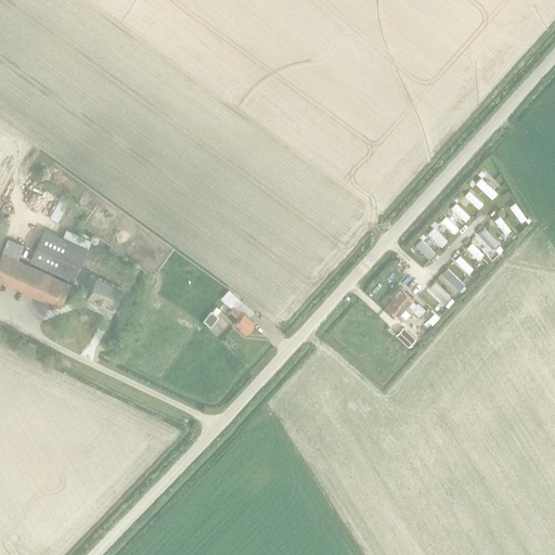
[(475,183),(491,198),(497,193),(489,185),(491,183),(487,179),(485,181),(480,177),(475,183)]
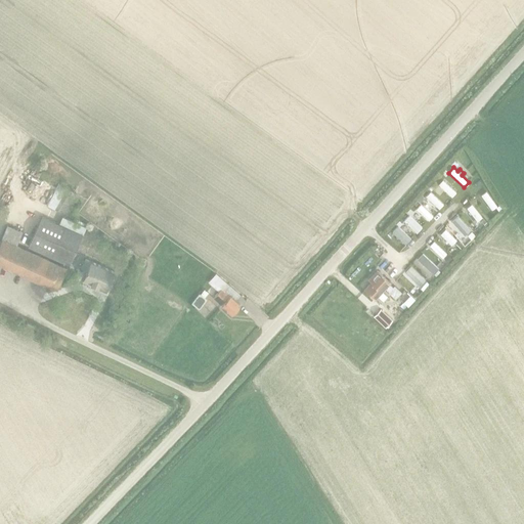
[(24,192),(46,206),(56,188),(34,175),(24,192)]
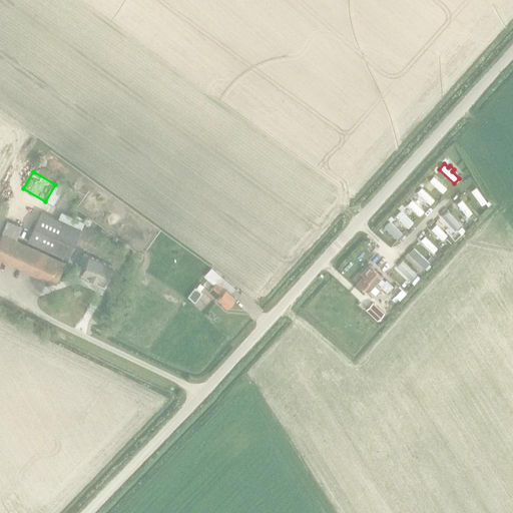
[(446,187),(433,175),(429,180),(442,192),(446,187)]
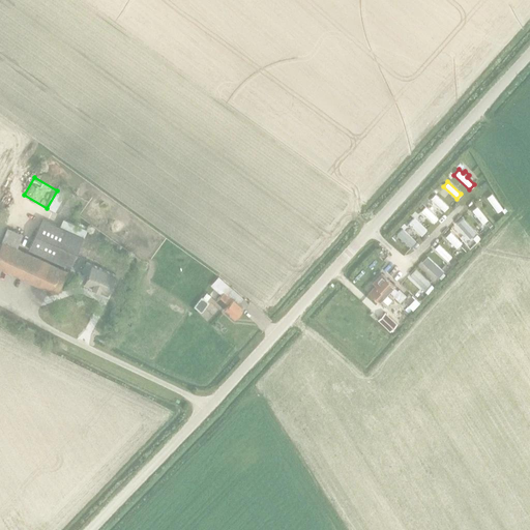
[(448,207),(436,194),(432,198),(444,211),(448,207)]
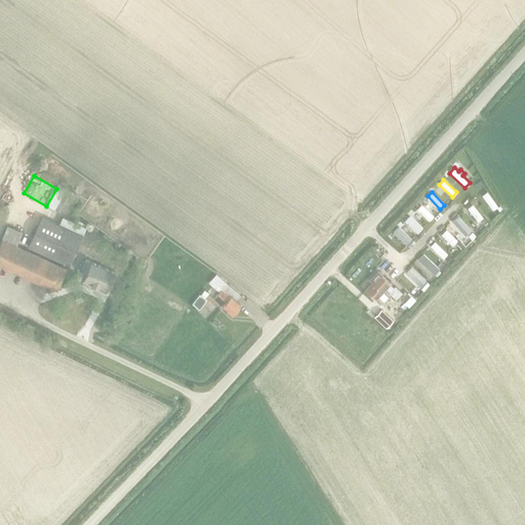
[(497,206),(487,192),(482,195),(492,210),(497,206)]
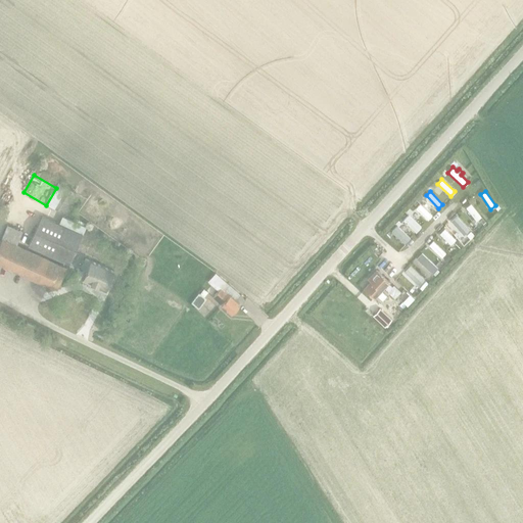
[(431,216),(419,203),(415,207),(427,220),(431,216)]
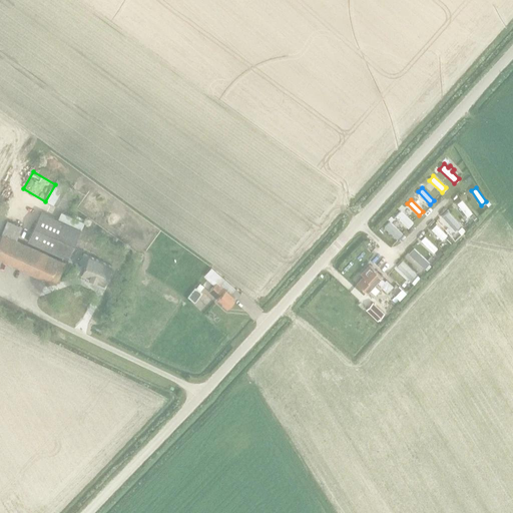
[(471,212),(461,199),(456,203),(462,210),(460,212),(462,215),(465,213),(467,216),(471,212)]
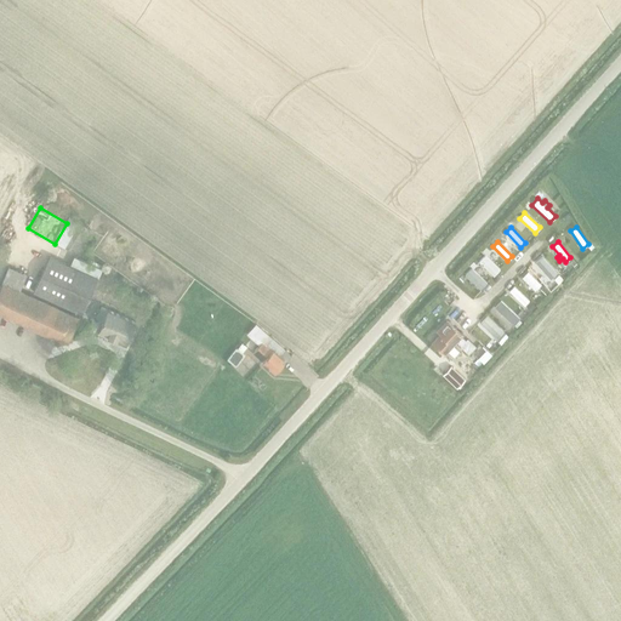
[(33,291),(81,313),(97,278),(49,256),(33,291)]
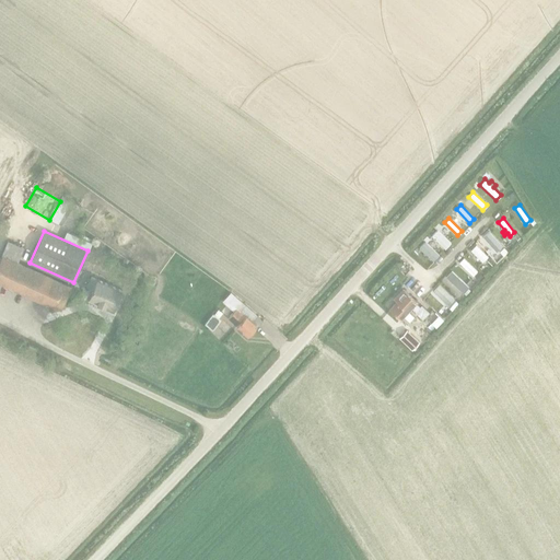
[(450,244),(436,231),(431,235),(445,248),(450,244)]
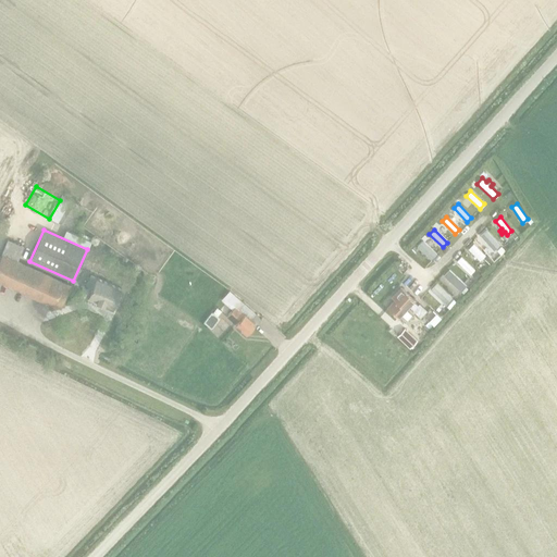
[(497,242),(486,230),(481,234),(489,242),(486,244),(490,247),(491,245),(492,246),(497,242)]
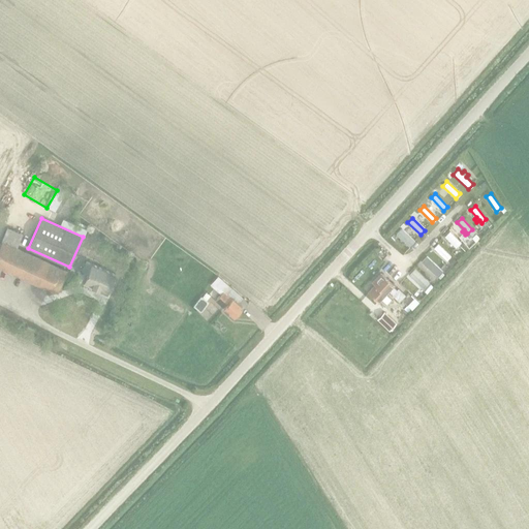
[(0,242),(0,267),(57,293),(67,271),(17,247),(23,234),(7,226),(1,240),(0,242)]
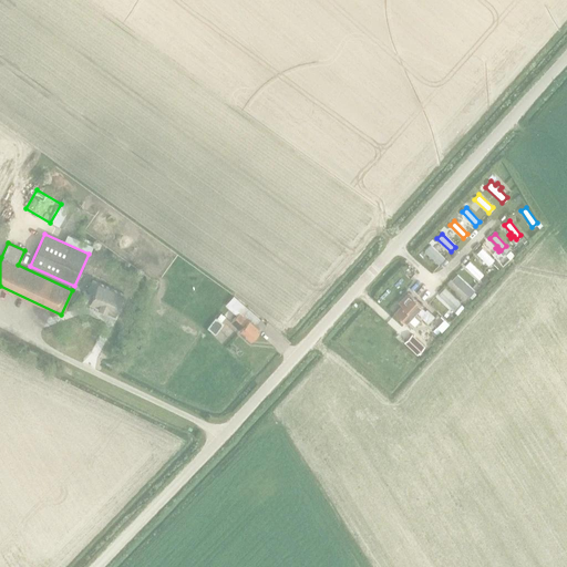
[(494,259),(482,247),(476,253),(483,259),(481,261),(483,263),(484,261),(488,265),(494,259)]
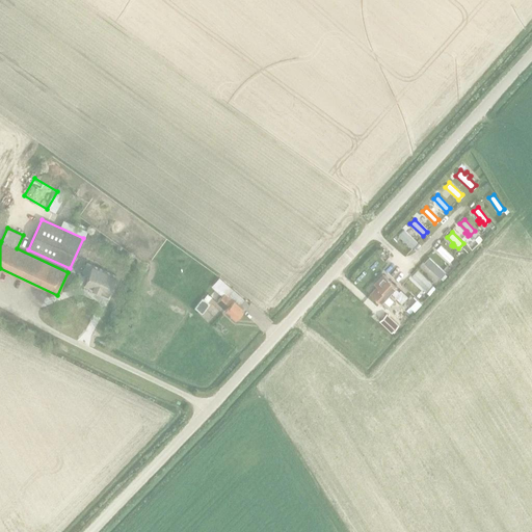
[(453,257),(440,244),(435,249),(449,261),(453,257)]
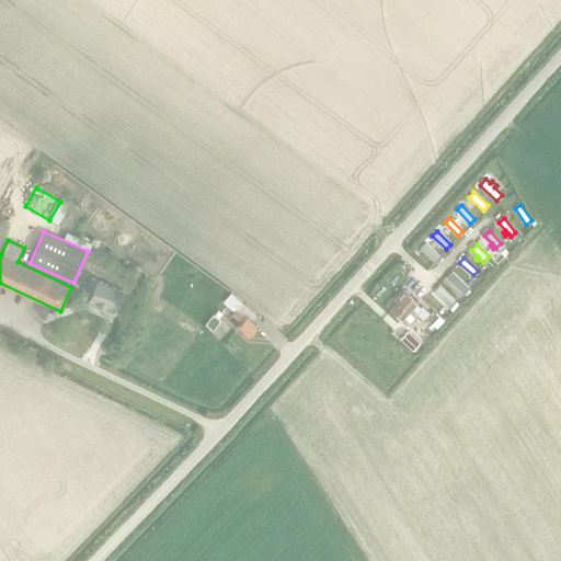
[(464,282),(451,271),(447,275),(459,286),(464,282)]
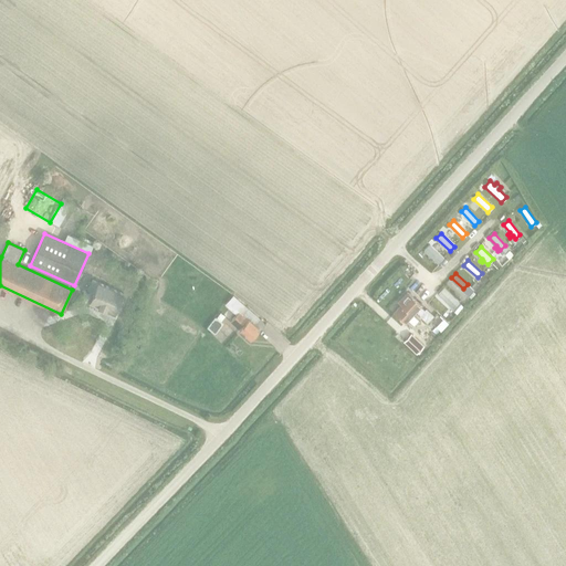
[(97,282),(92,280),(87,290),(93,292),(88,302),(114,313),(123,293),(97,282)]
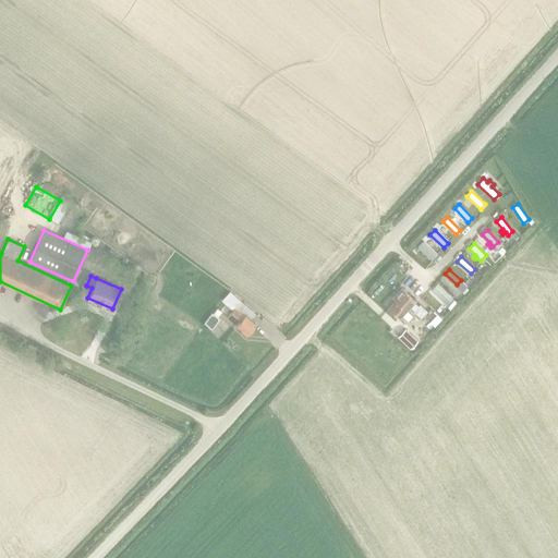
[(450,296),(437,283),(432,289),(440,299),(438,301),(441,304),(444,301),(445,302),(450,296)]
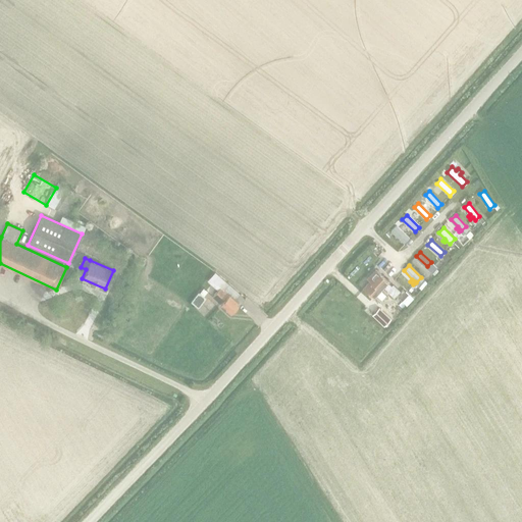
[(363,289),(373,298),(387,281),(375,269),(367,278),(370,280),(363,289)]
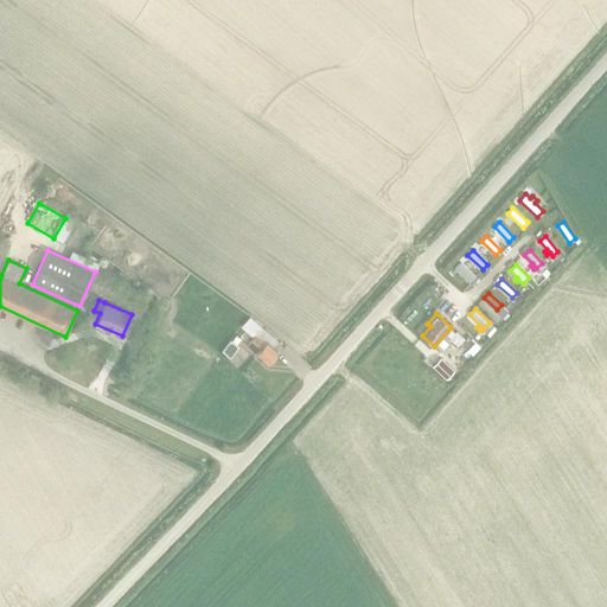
[(459,345),(464,350),(471,343),(453,327),(451,331),(455,336),(449,343),(455,349),(459,345)]
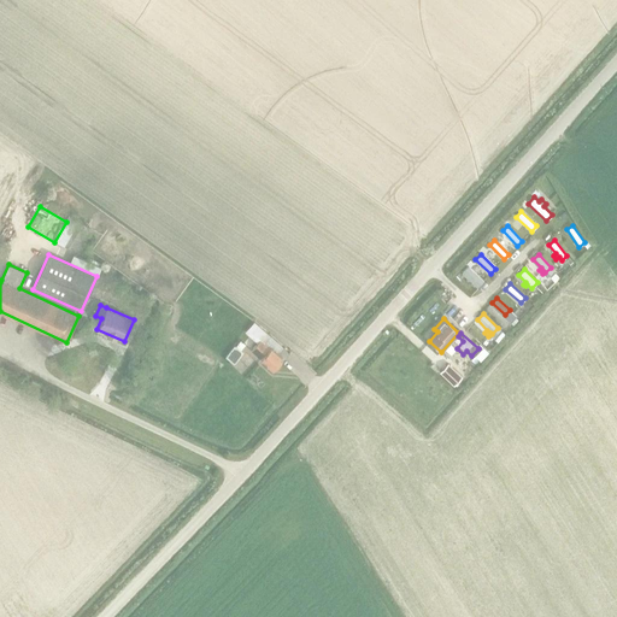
[(257,354),(274,370),(282,360),(280,359),(281,357),(266,344),(260,339),(251,350),(257,354)]
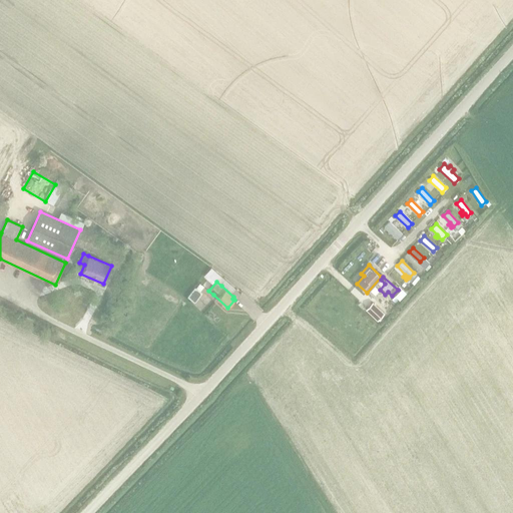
[(384,315),(371,302),(367,306),(380,319),(384,315)]
